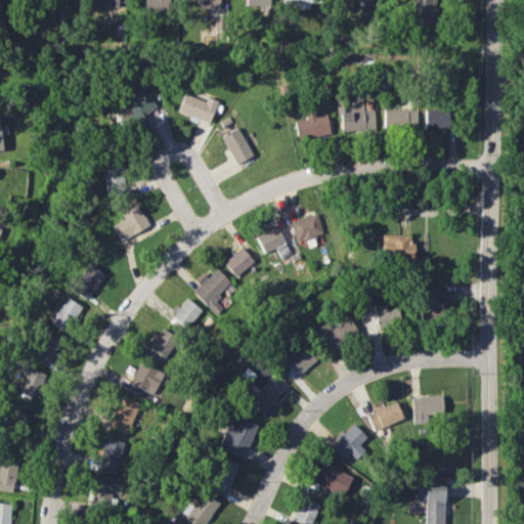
[(169,0),(144,0),(144,12),(169,13),(169,0)]
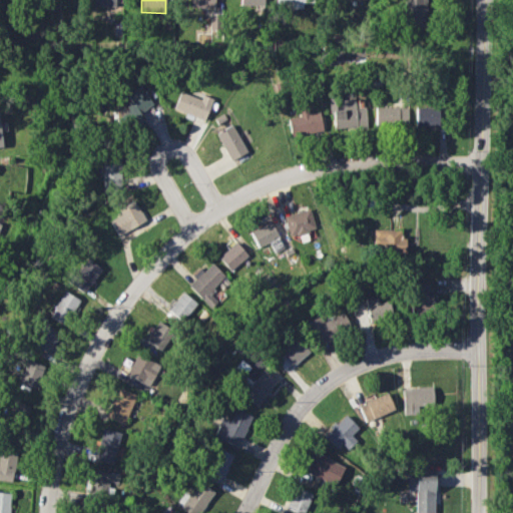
[(189,0),(190,8),(215,7),(214,0),(189,0)]
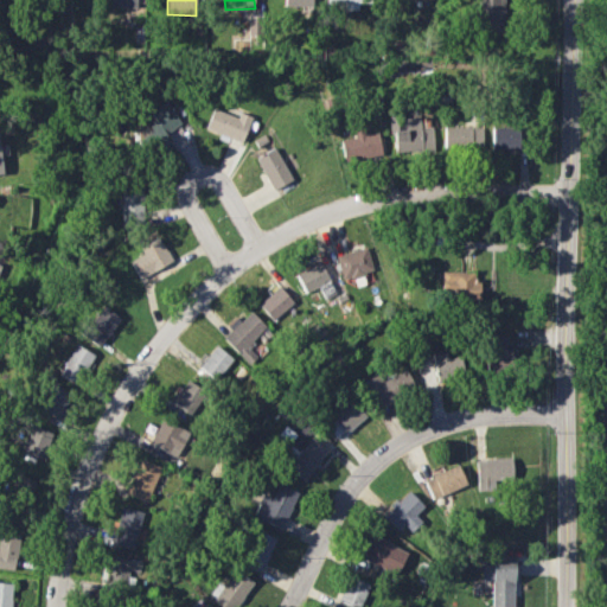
[(359,10),(358,0),(325,0),(326,2),(344,2),(344,10),(359,10)]
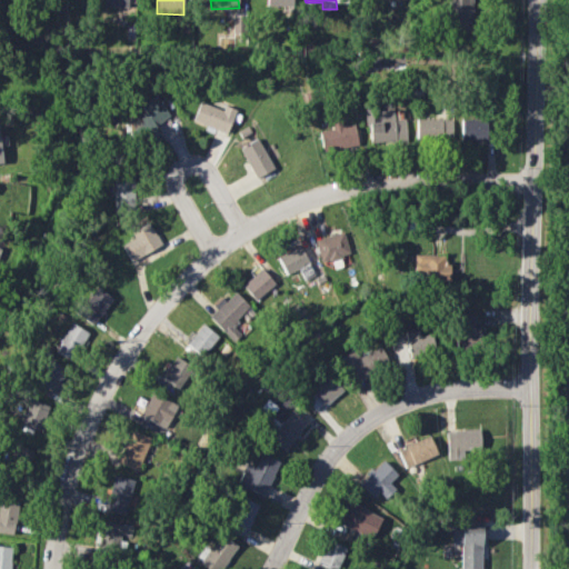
[(470,31),(471,0),(447,0),(447,30),(470,31)]
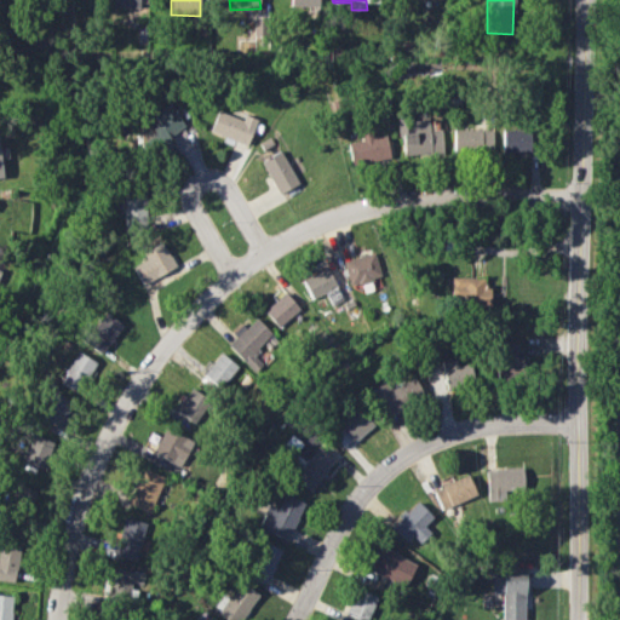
[(154,115),(161,126),(143,139),(151,150),(166,141),(165,139),(184,124),(170,104),(154,115)]
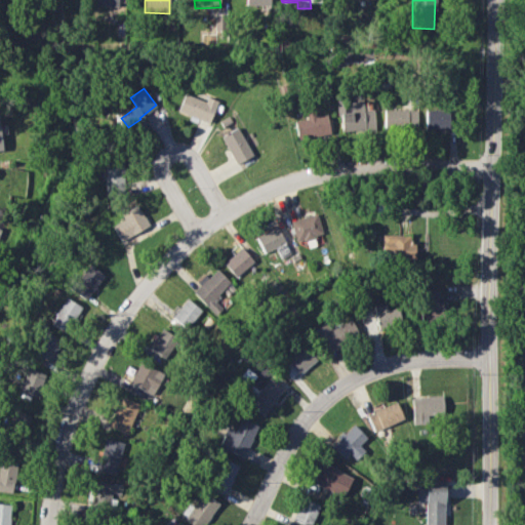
[(217,101),(207,96),(205,102),(185,93),(177,111),(209,123),(217,101)]
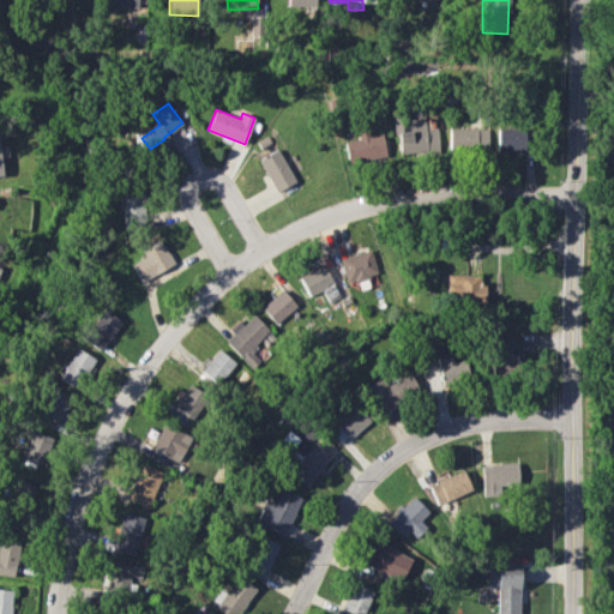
[(438,128),(425,128),(425,118),(404,119),(404,115),(395,115),(397,154),(439,151),(438,128)]
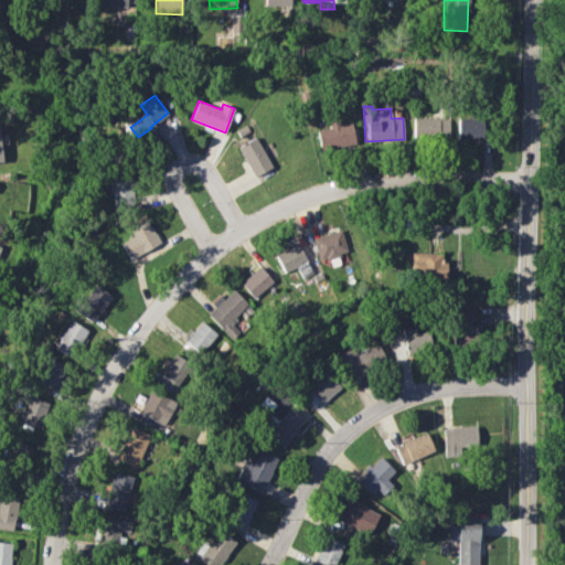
[(413,138),(448,139),(449,118),(413,117),(413,138)]
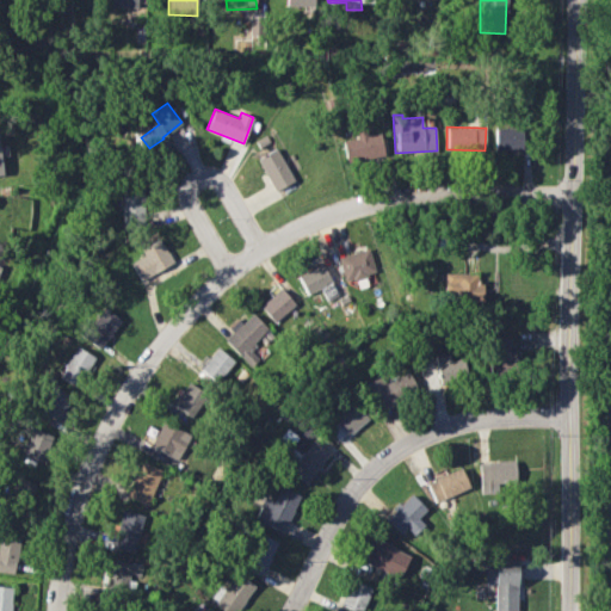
[(356,129),(357,137),(343,140),(346,162),(384,155),(381,133),(368,135),(365,128),(356,129)]
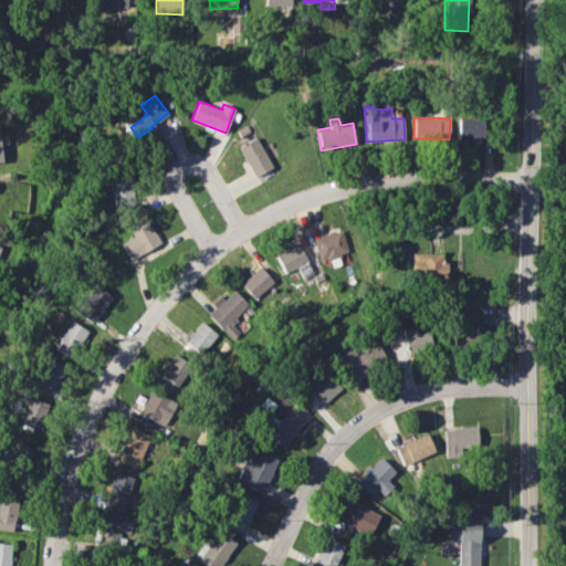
[(458,138),(484,138),(485,118),(459,118),(458,138)]
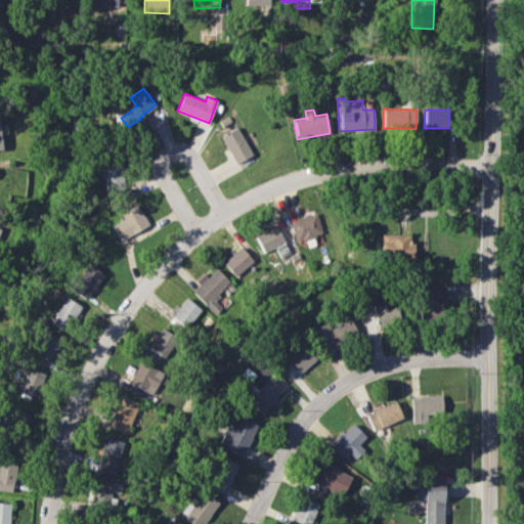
[(252,155),(236,127),(220,136),(234,164),(252,155)]
